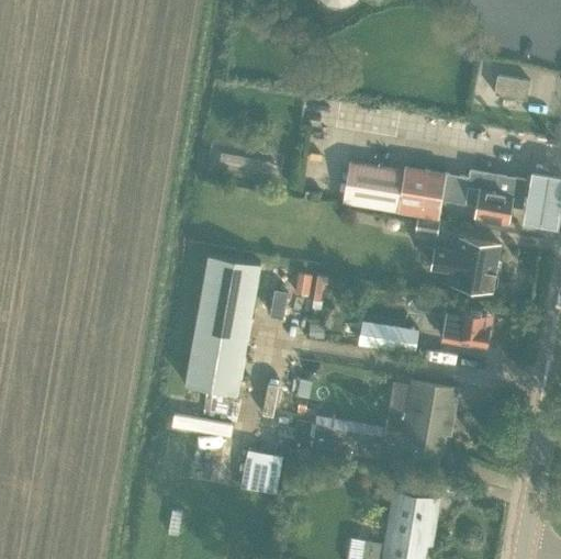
[(500,77),(496,96),(528,102),(531,84),(500,77)]
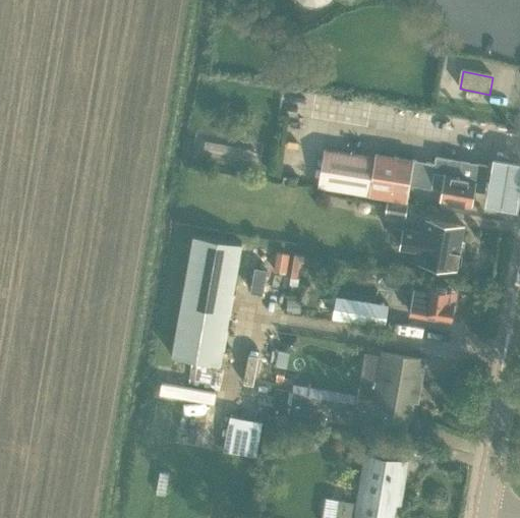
[(376,156),(374,160),(325,151),(318,190),(368,198),(407,206),(410,187),(442,192),(440,203),(471,208),(473,193),(484,195),(489,168),(460,163),(460,164),(456,163),(436,159),(435,166),(414,163),(414,162),(376,156)]
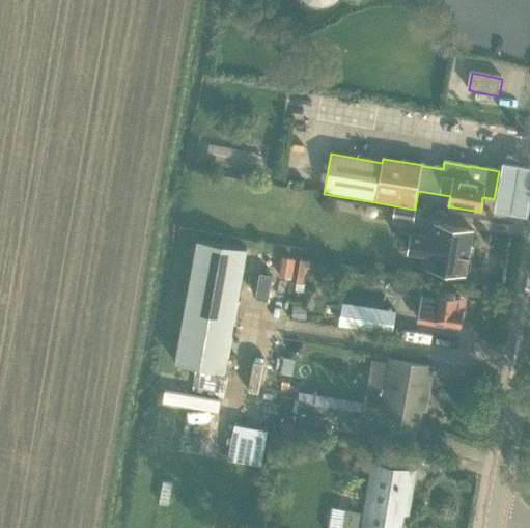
[(529,189),(504,188),(502,234),(529,235),(529,189)]
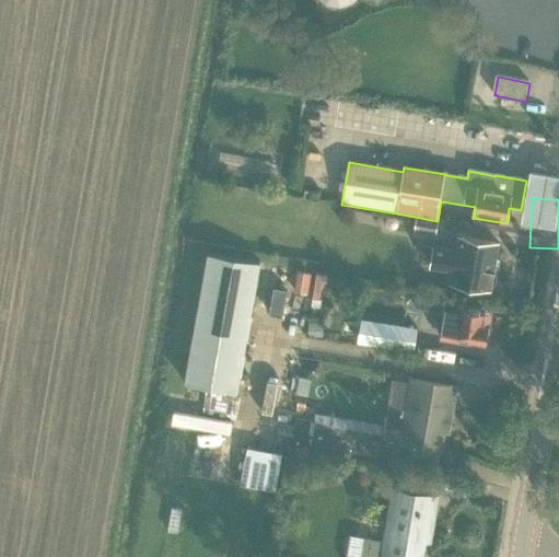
[(386,221),(385,224),(385,228),(386,230),(389,232),(393,232),(396,230),(398,227),(397,223),(396,221),(393,219),(389,219),(386,221)]
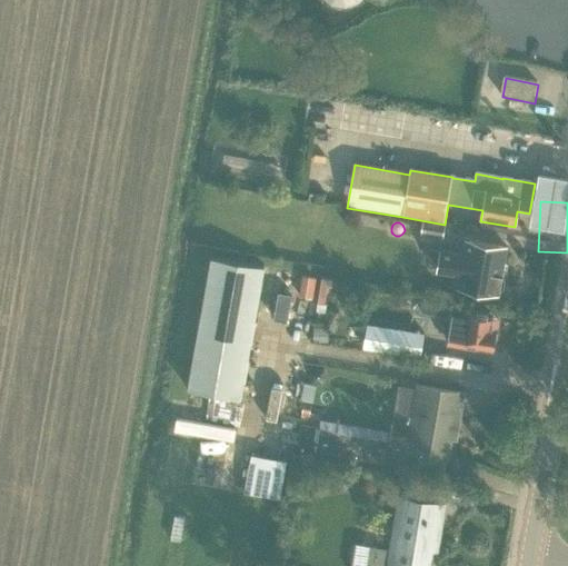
[(444,240),(445,226),(424,222),(420,237),(444,240)]
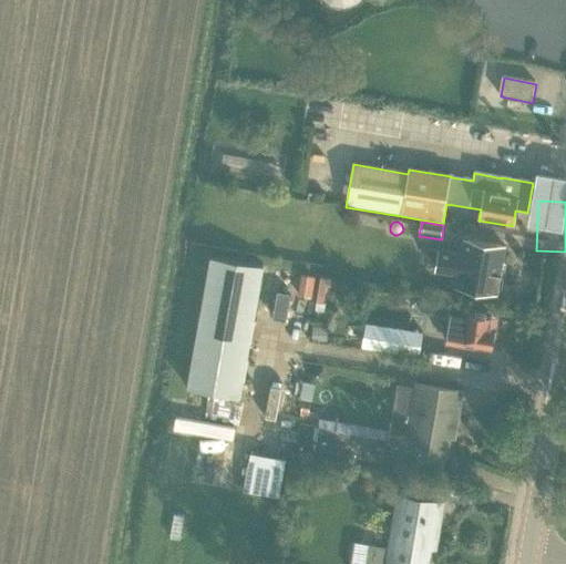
[(504,248),(484,245),(462,242),(461,254),(438,250),(434,273),(456,276),(454,288),(497,295),(497,293),(502,289),(503,282),(500,276),(504,248)]
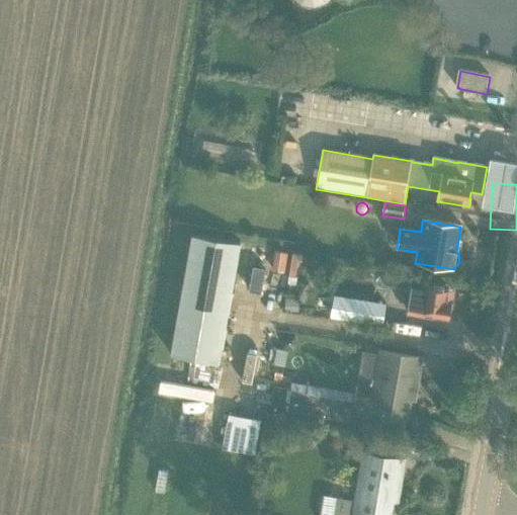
[(220,365),(231,303),(241,245),(191,236),(170,356),(220,365)]
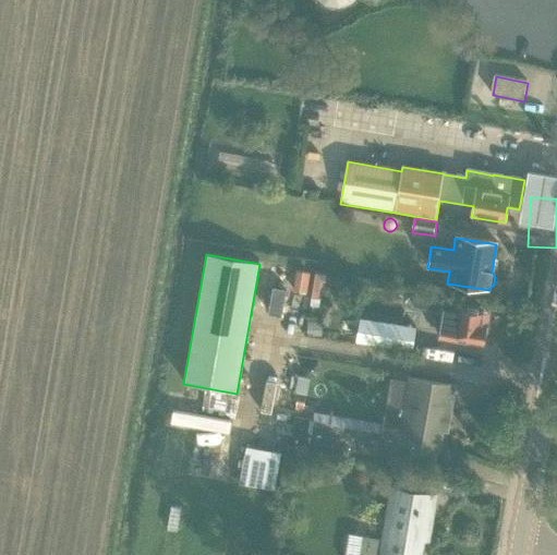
[(294,273),(291,293),(304,296),(309,275),(294,273)]
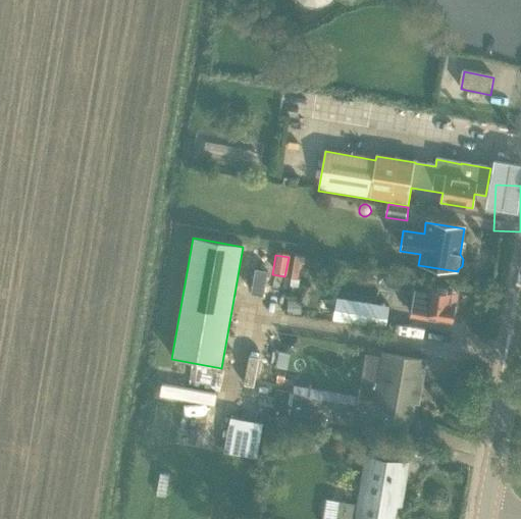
[(418,280),(387,275),(385,287),(414,292),(411,318),(452,324),(457,296),(426,291),(427,282),(417,280),(418,280)]
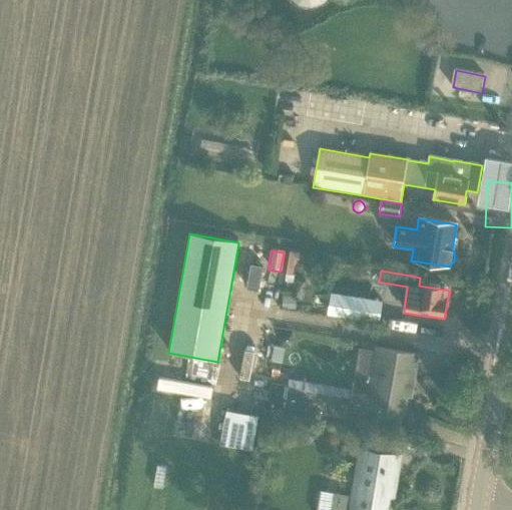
[(331,294),(328,315),(379,324),(383,302),(331,294)]
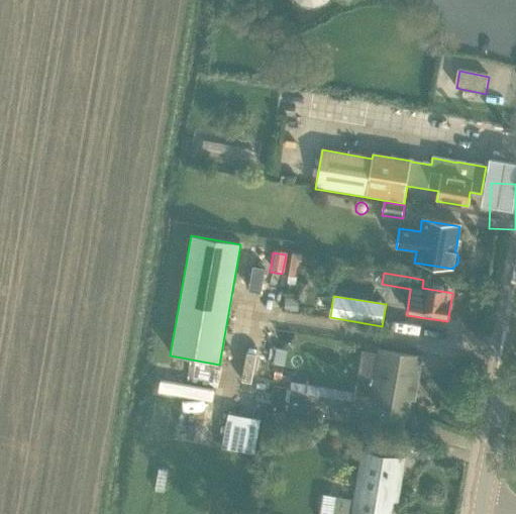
[(284,300),(284,313),(297,313),(297,300),(284,300)]
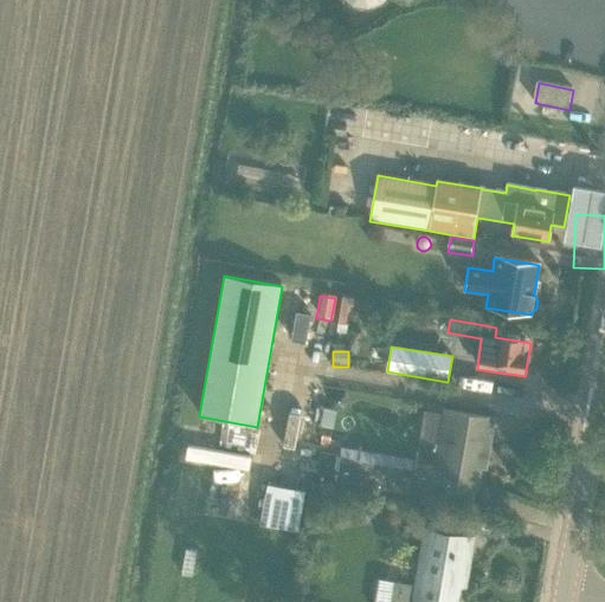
[(340,459),(336,481),(443,500),(446,484),(458,486),(477,490),(481,468),(486,468),(494,420),(470,416),(443,412),(442,416),(424,414),(414,471),(340,459)]
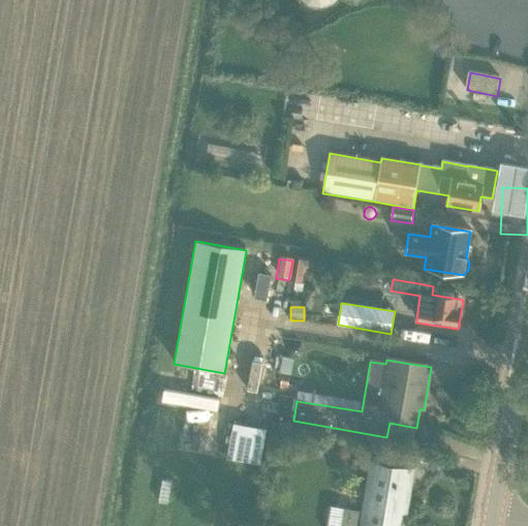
[(435,363),(433,387),(455,388),(456,364),(435,363)]
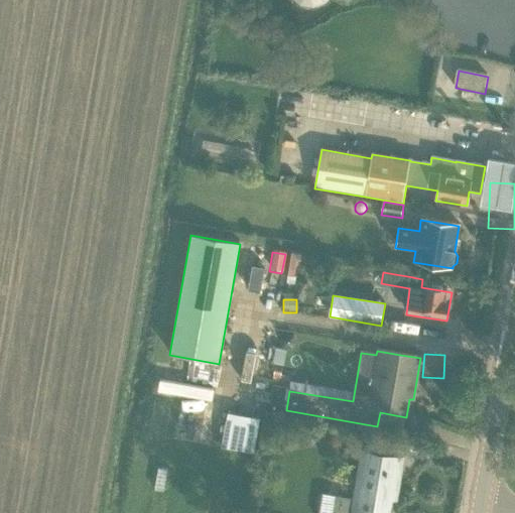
[(228,415),(222,449),(254,454),(260,420),(228,415)]
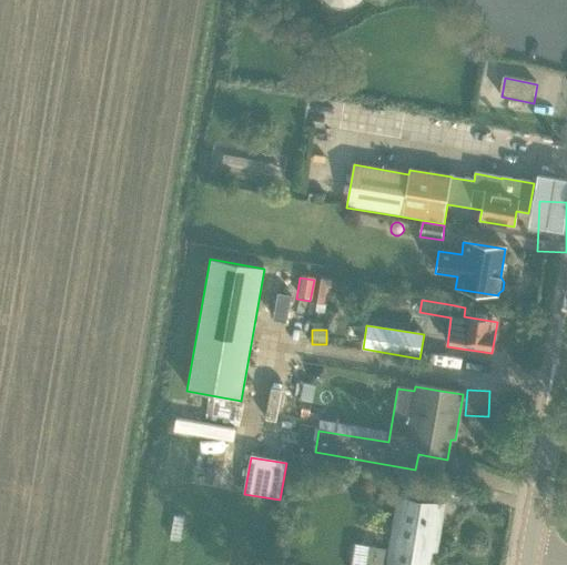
[(332,493),(341,493),(340,477),(331,477),(332,493)]
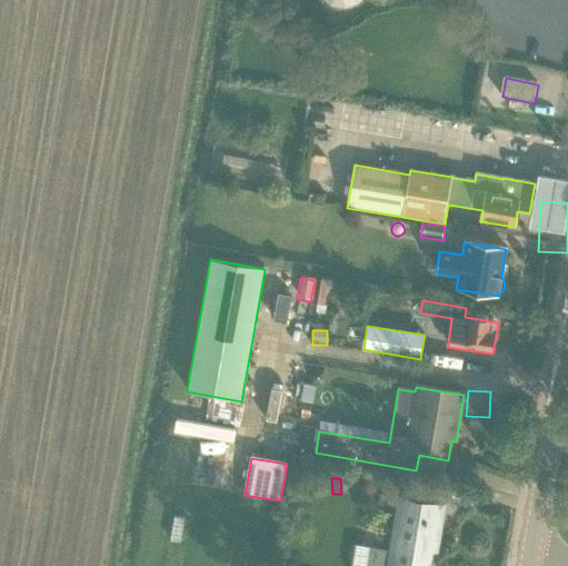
[(198,497),(218,498),(219,483),(199,482),(198,497)]
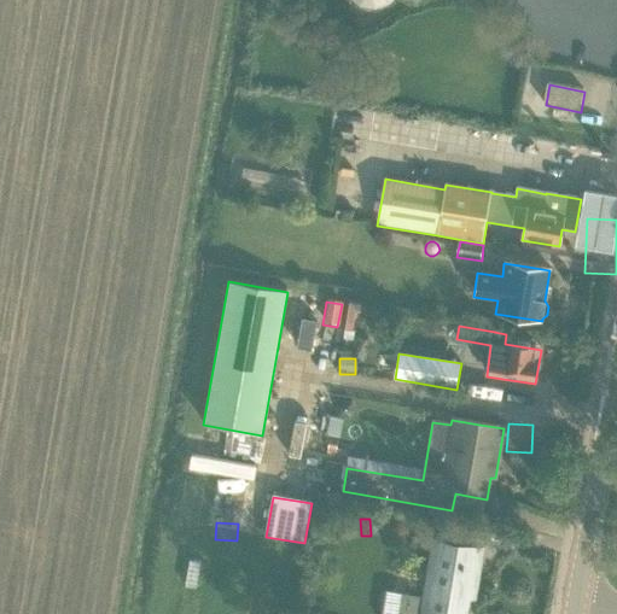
[(403,595),(400,613),(467,613),(470,598),(476,600),(483,550),(431,542),(421,598),(403,595)]
